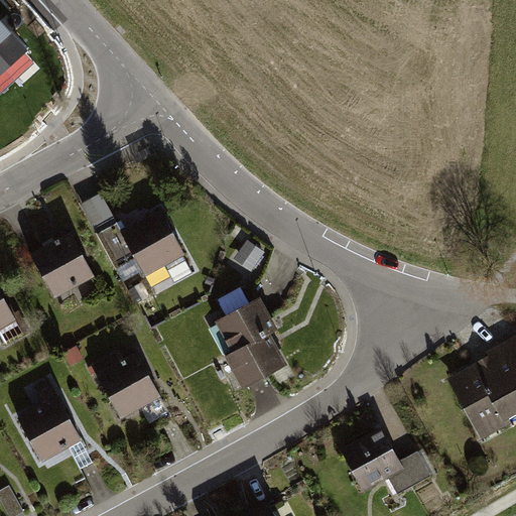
[(24,51),(0,25),(0,93),(14,80),(5,71),(24,51)]
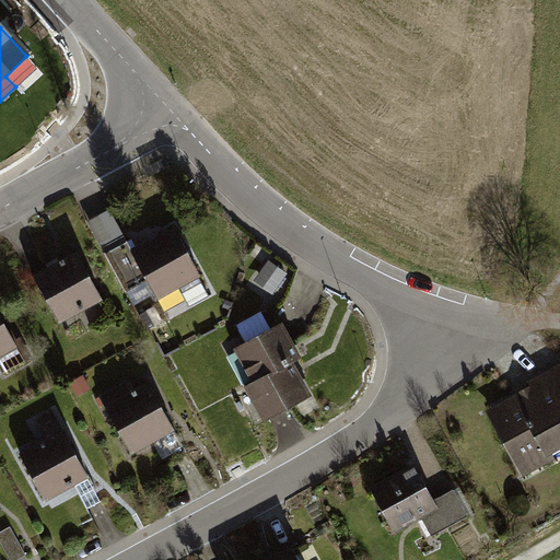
[(126,246),(116,216),(96,222),(106,253),(126,246)]
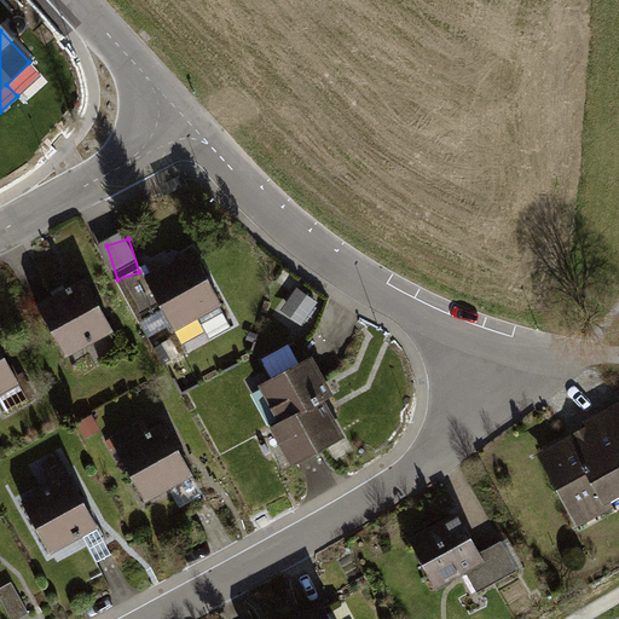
[(194,246),(148,267),(177,325),(223,304),(194,246)]
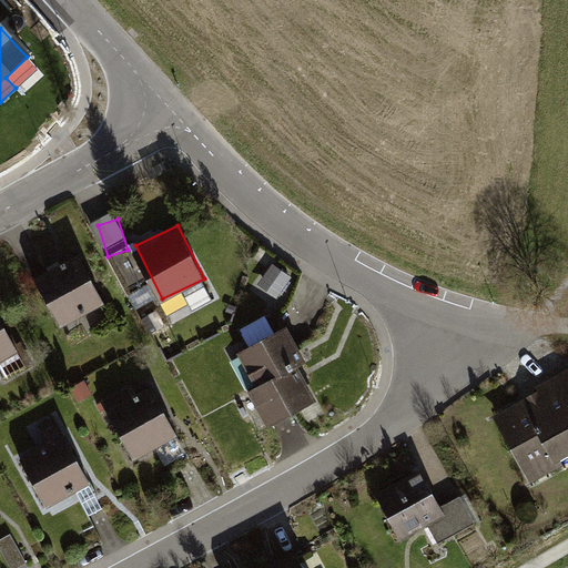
[(78,247),(36,269),(62,322),(104,301),(78,247)]
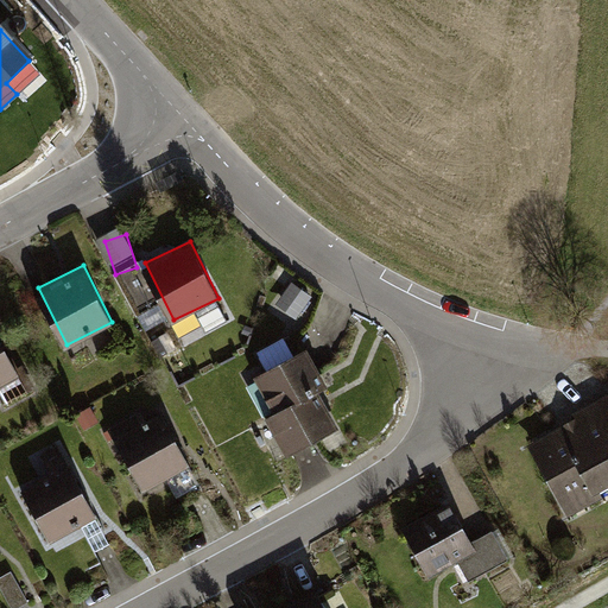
[(312,297),(292,284),(279,304),(298,317),(312,297)]
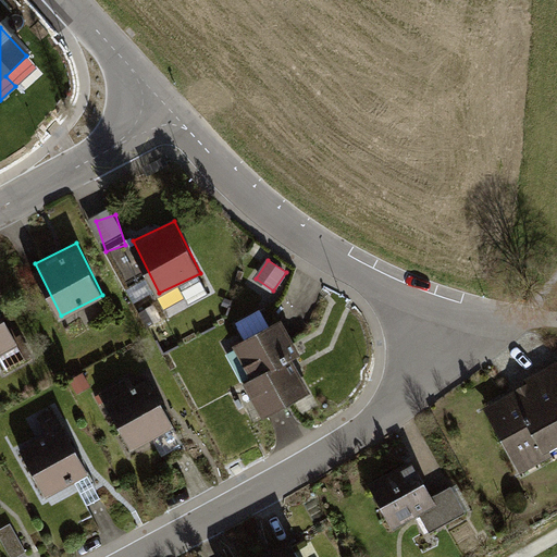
[(235,345),(254,379),(289,358),(297,354),(279,320),(271,323),(264,310),(239,324),(247,338),(235,345)]
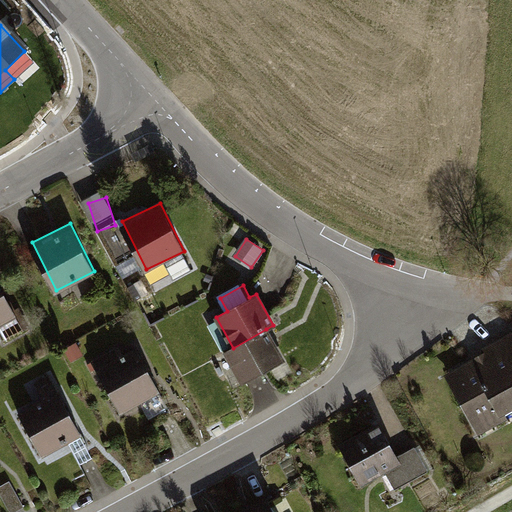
[(0,290),(0,326),(14,319),(0,290)]
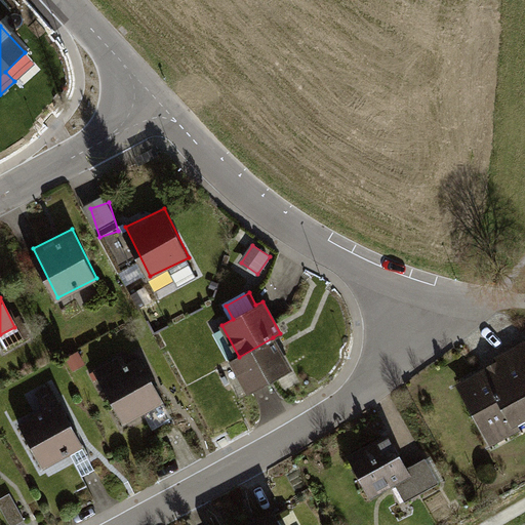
[(292,372),(273,337),(239,357),(229,362),(248,397),(292,372)]
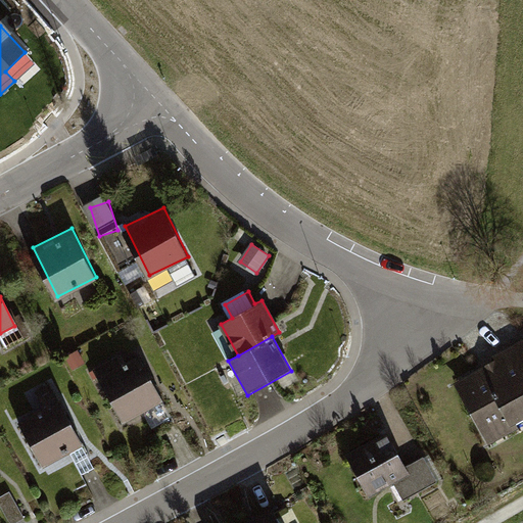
[(493,360),(453,381),(487,445),(522,426),(522,336),(490,353),(493,360)]
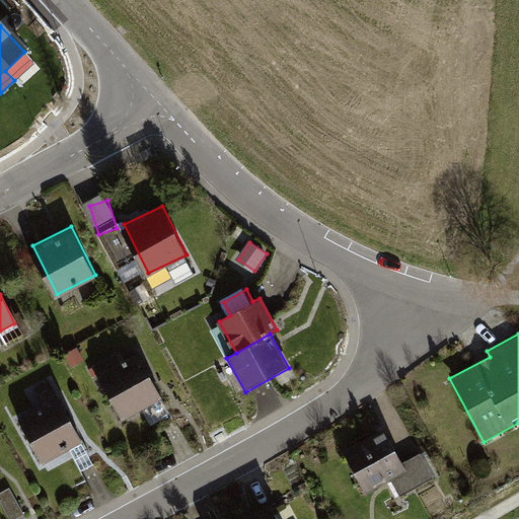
[(121,352),(92,367),(123,422),(164,398),(139,355),(126,362),(121,352)]
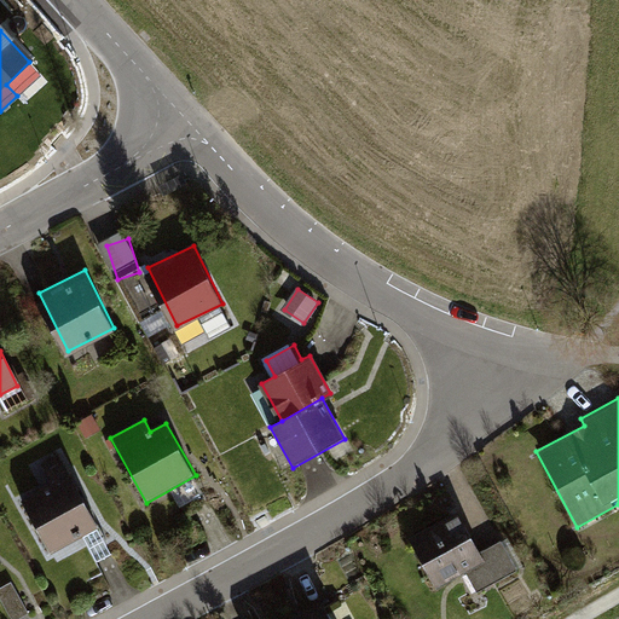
[(53,481),(24,497),(56,554),(82,539),(96,563),(114,554),(61,456),(45,466),(53,481)]
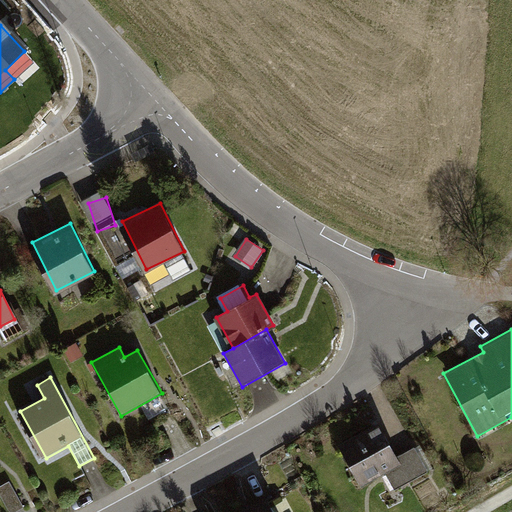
[(380,423),(339,445),(362,485),(386,472),(395,488),(428,470),(415,446),(398,455),(380,423)]
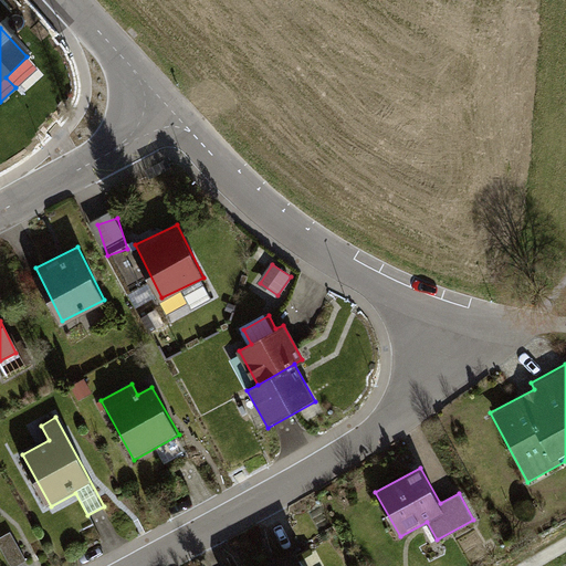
[(0,537),(0,546),(11,565),(16,565),(28,559),(11,532),(0,537)]
